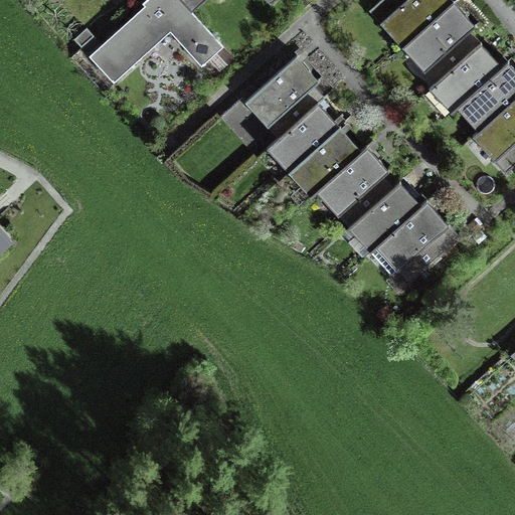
[(216,37),(191,9),(182,0),(144,0),(142,3),(145,6),(129,20),(90,56),(112,80),(170,28),(203,64),(223,46),(216,37)]
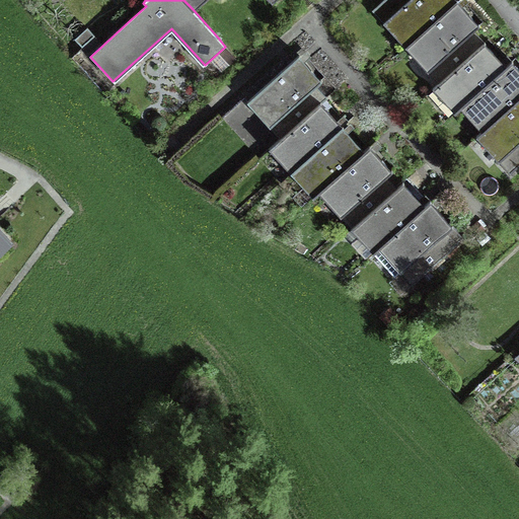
[(183,0),(193,9),(203,0),(271,0),(274,3),(276,0),(183,0)]
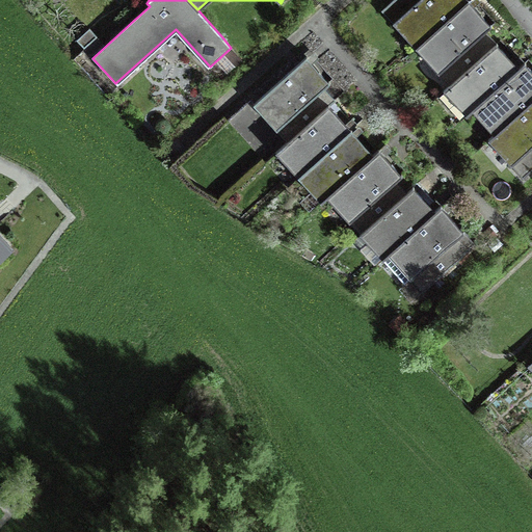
[(399,18),(418,0),(393,0),(381,10),(394,23),(399,18)]
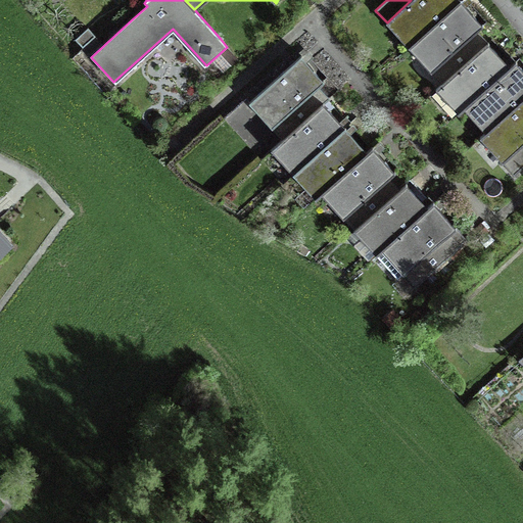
[(415,42),(460,0),(411,0),(392,17),(415,42)]
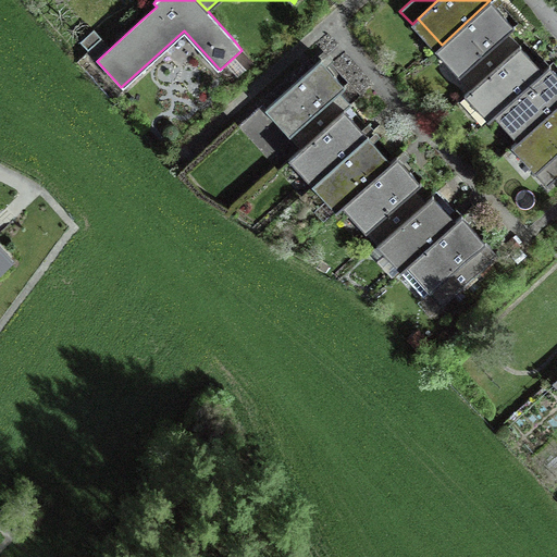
[(491,0),(490,0),(442,45),(465,70),(459,75),(472,89),(521,45),(509,32),(515,26),(503,12),(491,0)]
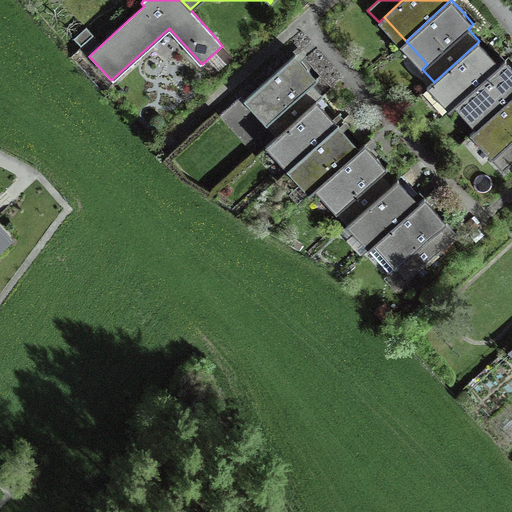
[(86,27),(73,38),(80,46),(93,35),(86,27)]
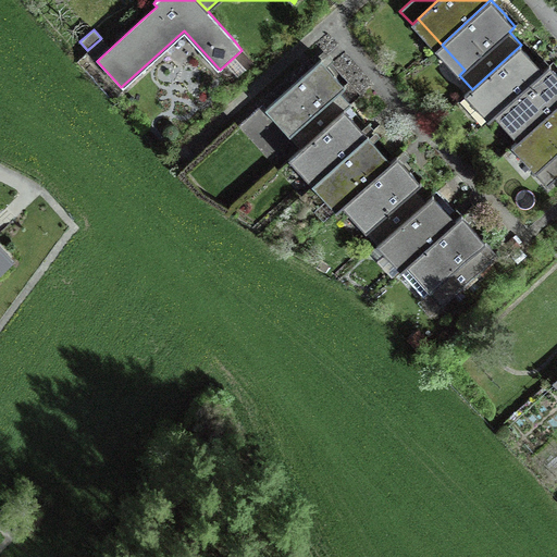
[(472,89),(460,100),(482,125),(500,109),(544,70),(532,57),(521,45),(472,89)]
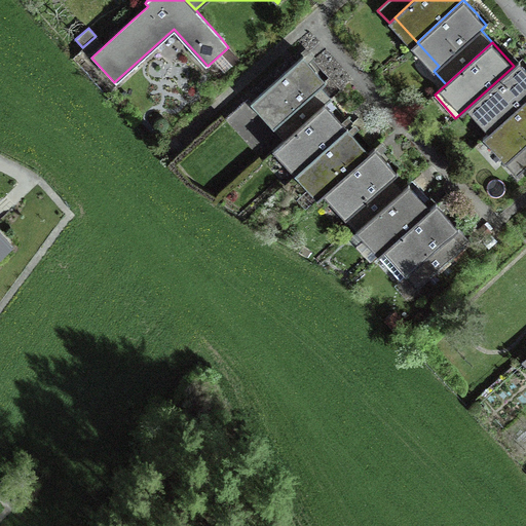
[(313,69),(302,57),(256,98),(277,121),(272,126),(285,140),(325,104),(330,100),(318,87),(325,81),(313,69)]
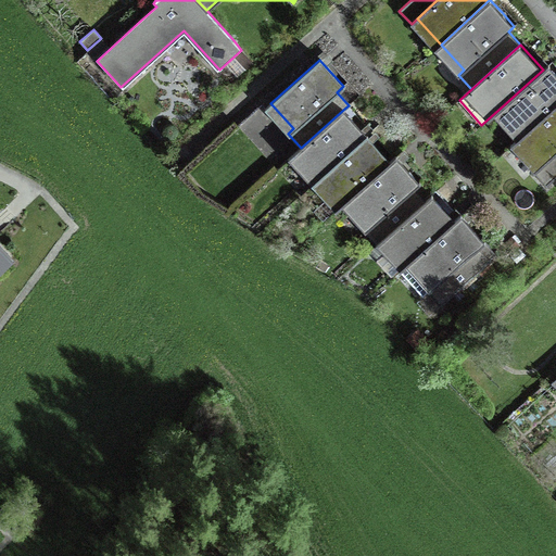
[(543,70),(500,109),(523,135),(555,105),(555,72),(548,64),(543,70)]
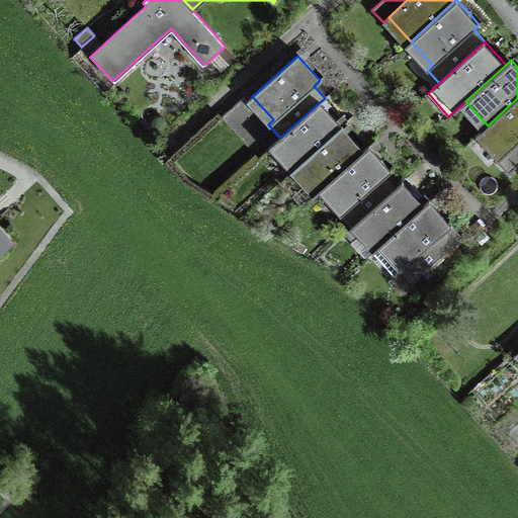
[(517,98),(488,125),(483,131),(504,153),(498,159),(510,172),(517,164),(517,98)]
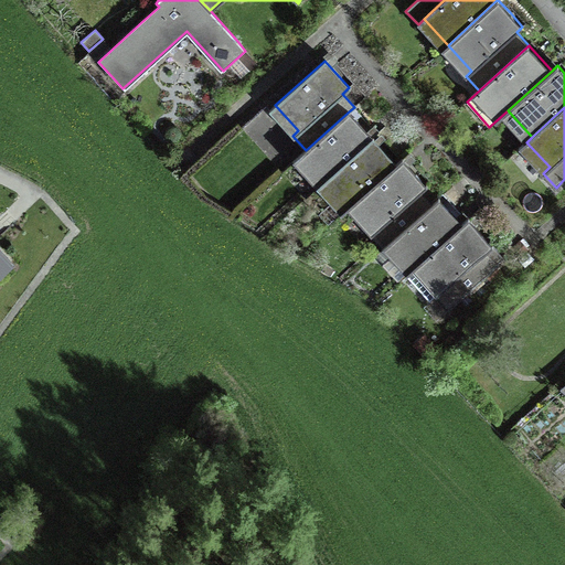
[(169,112),(156,124),(163,132),(177,120),(169,112)]
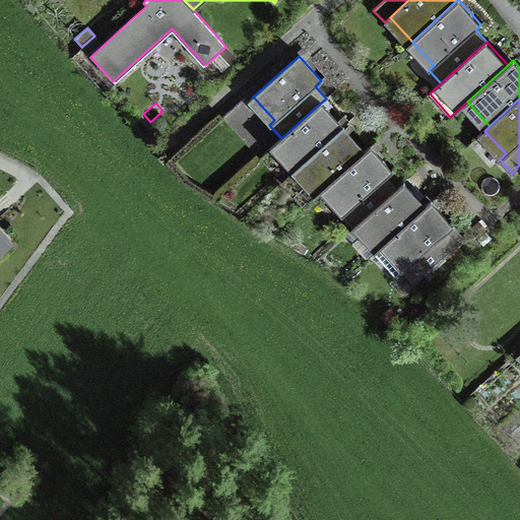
[(331,114),(321,103),(281,138),(276,143),(298,168),(342,127),(331,114)]
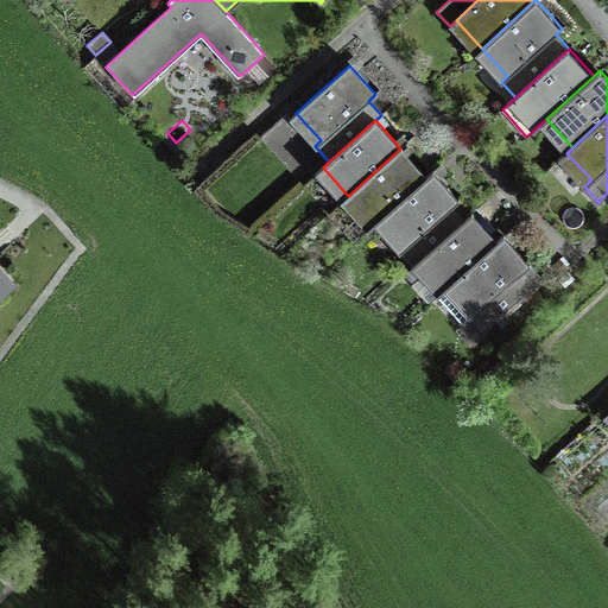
[(400,149),(348,196),(374,225),(380,217),(426,177),(412,162),(400,149)]
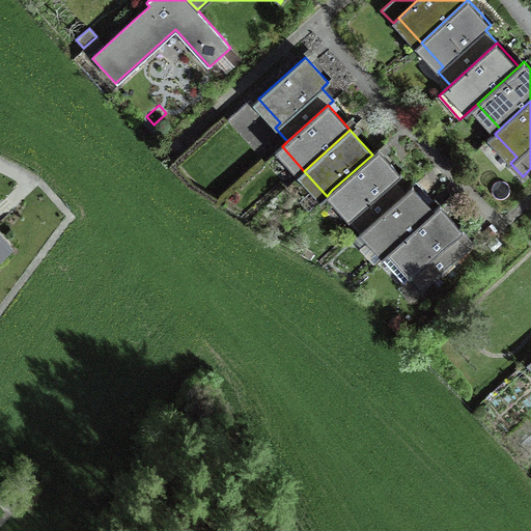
[(372,155),(332,190),(354,214),(347,219),(360,233),(365,228),(407,191),(395,178),(400,174),(389,162),(379,149),(372,155)]
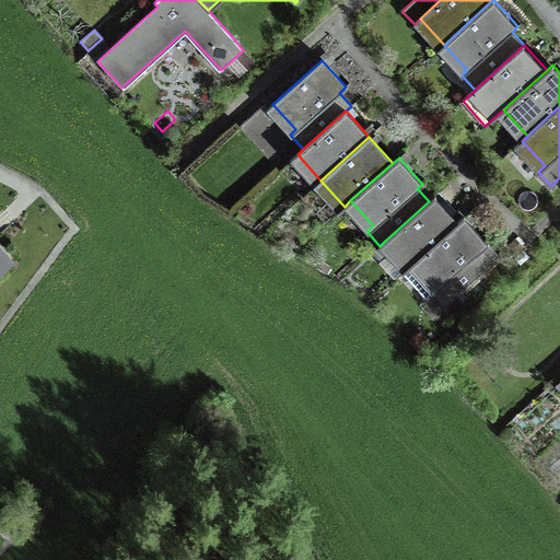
[(429,201),(385,241),(393,249),(378,261),(394,279),(409,265),(458,221),(446,208),(435,196),(429,201)]
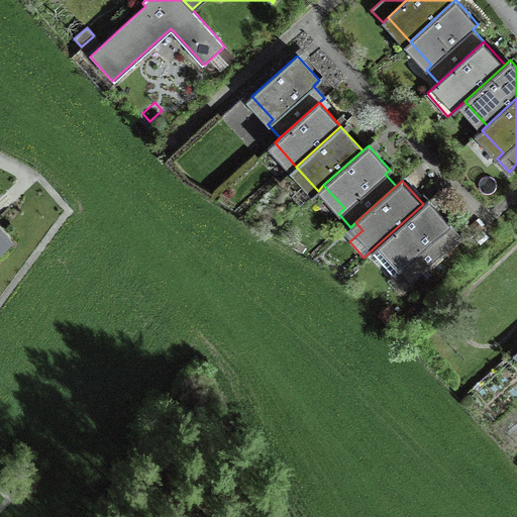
[(423,204),(378,244),(412,283),(456,242),(444,230),(451,224),(439,211),(428,199),(423,204)]
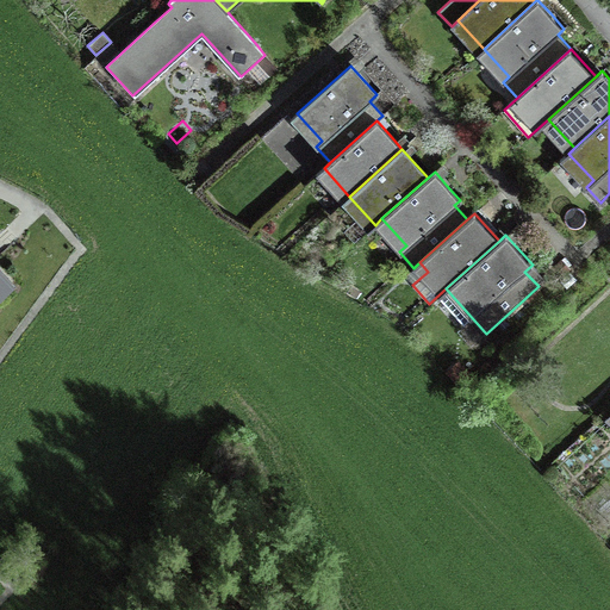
[(0,286),(19,268),(0,248),(0,286)]
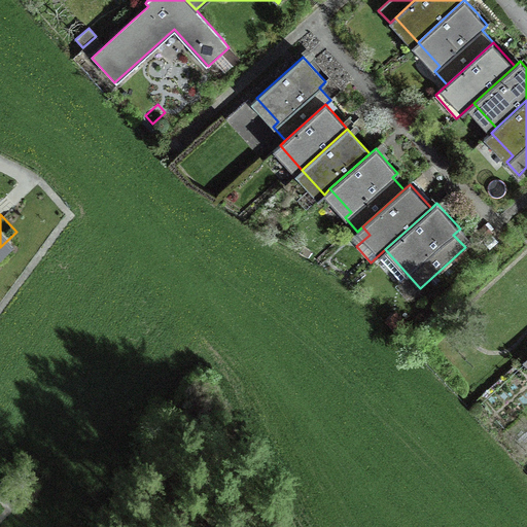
All buildings are outlined.
